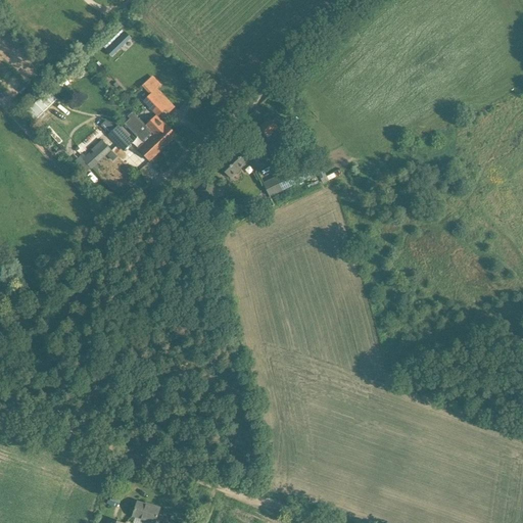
[(125,31),(105,50),(111,56),(131,37),(125,31)]
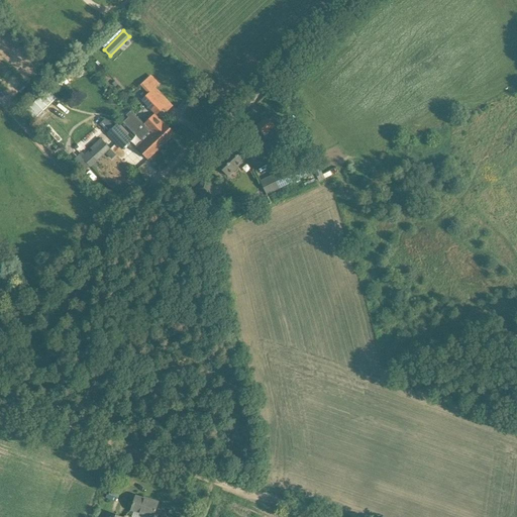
[(146,80),(141,84),(150,93),(156,88),(160,84),(152,77),(147,81),(146,80)]
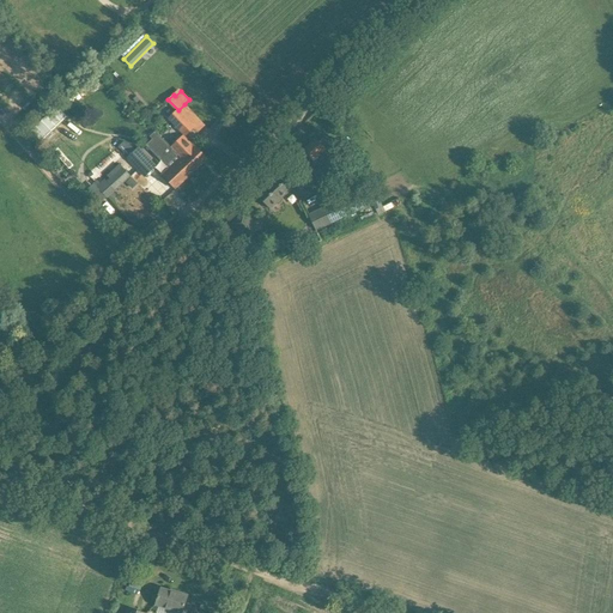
[(42,138),(62,120),(53,109),(32,128),(42,138)]
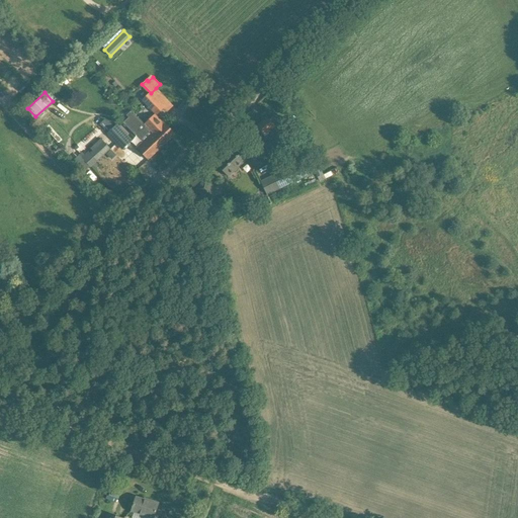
[(151,93),(150,94),(143,101),(157,115),(165,107),(151,93)]
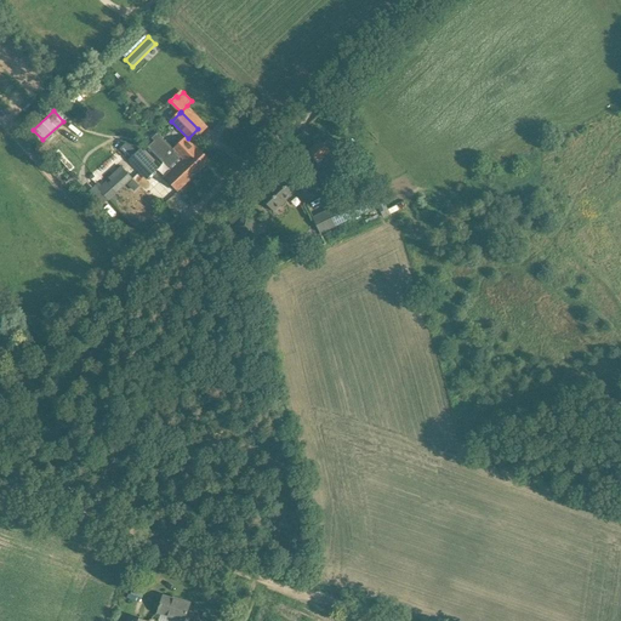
[(174,149),(166,142),(158,132),(152,137),(154,141),(147,147),(161,163),(163,163),(170,170),(163,175),(178,192),(197,174),(182,159),(174,149)]
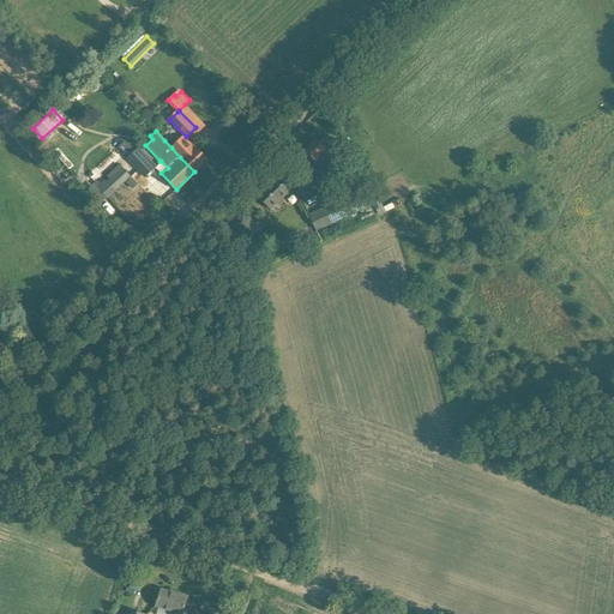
[(118,138),(104,149),(109,155),(122,143),(118,138)]
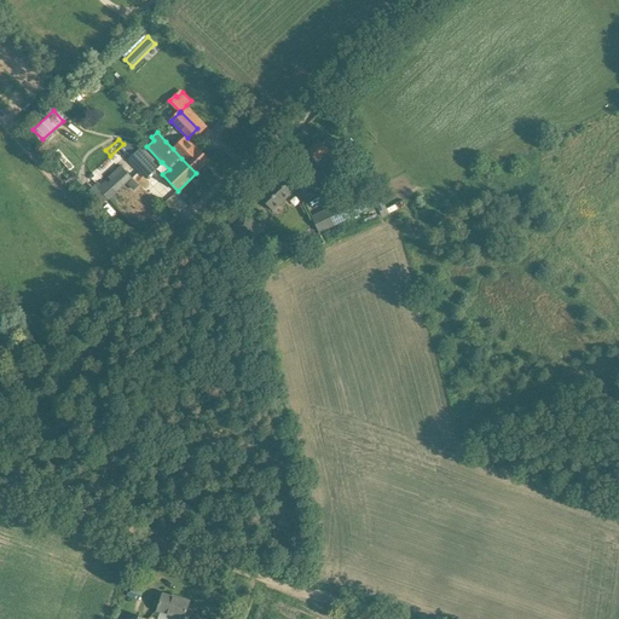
[(209,161),(195,145),(192,149),(184,139),(173,149),(181,158),(196,173),(209,161)]
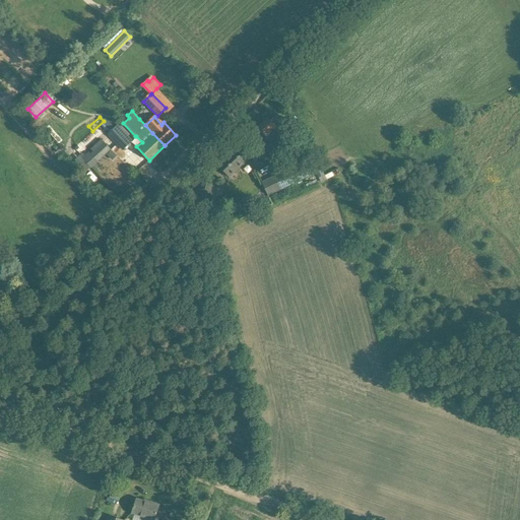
[(274,146),(279,141),(287,150),(297,143),(290,137),(288,139),(268,118),(257,128),(274,146)]
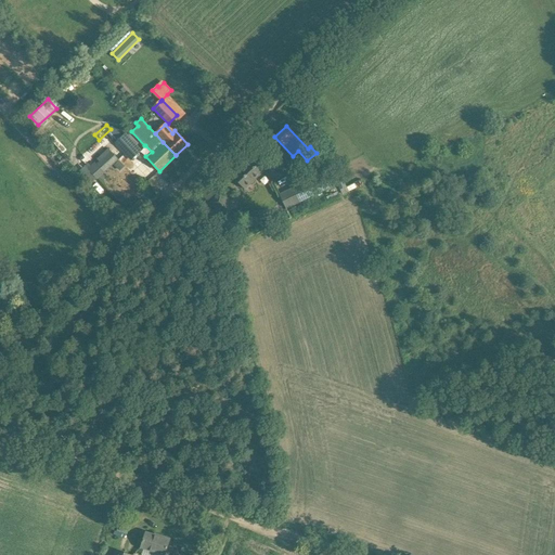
[(141,152),(125,134),(115,143),(132,160),(141,152)]
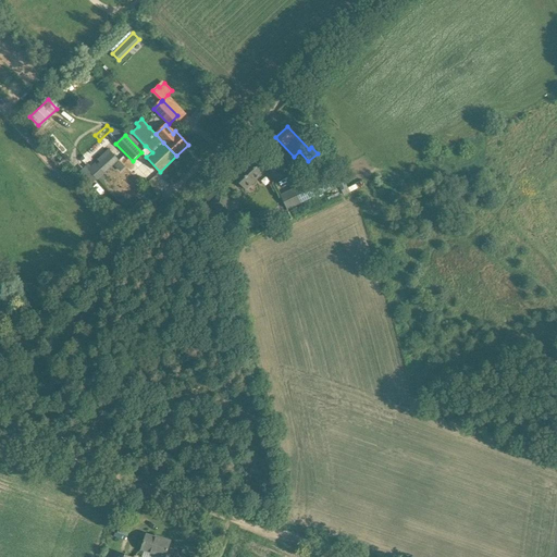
[(91,185),(119,159),(111,150),(83,176),(91,185)]
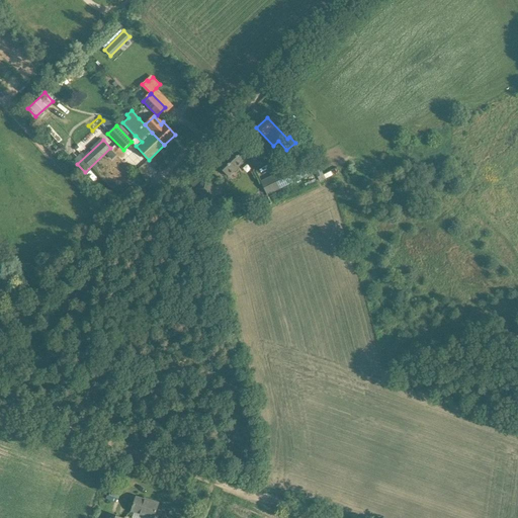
[(229,176),(247,159),(249,157),(238,146),(218,165),(229,176)]
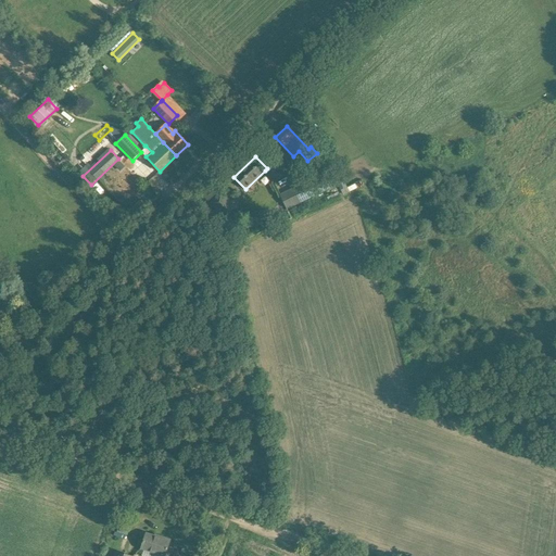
[(289,168),(278,158),(267,168),(265,171),(275,181),(289,168)]
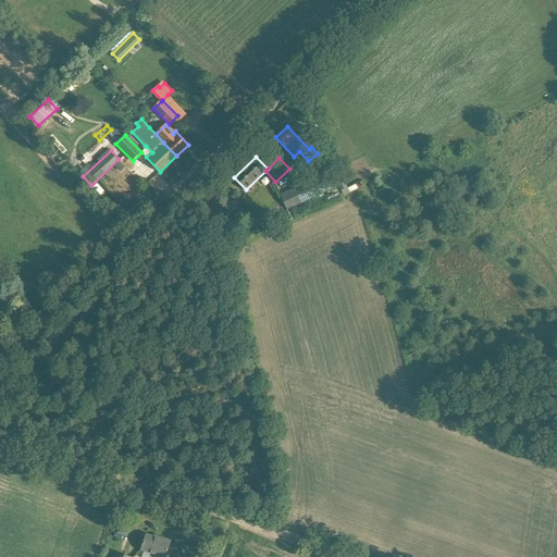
[(120,161),(114,165),(120,172),(125,168),(120,161)]
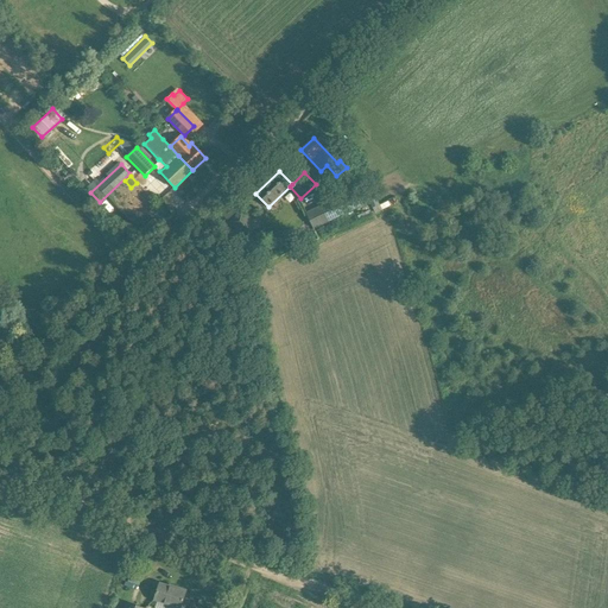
[(366,201),(365,196),(359,185),(305,213),(314,227),(366,201)]
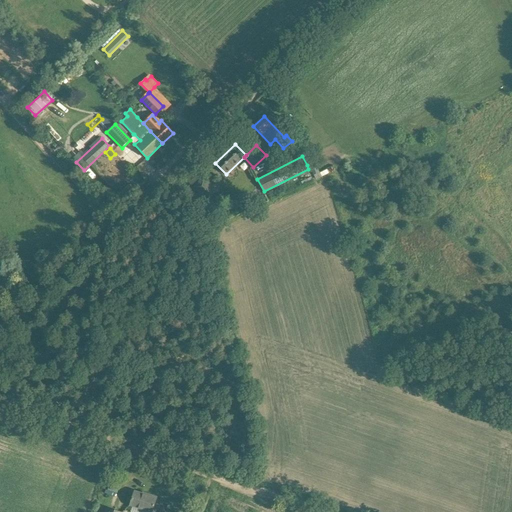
[(316,165),(310,168),(313,175),(319,172),(316,165)]
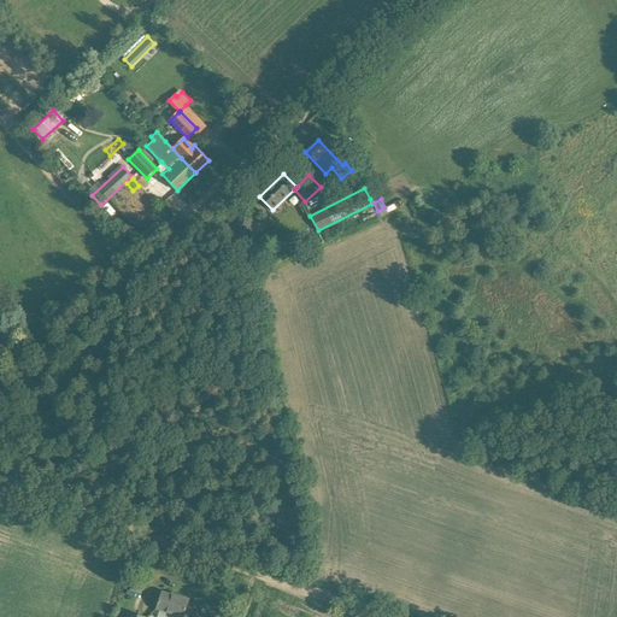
[(163,592),(157,609),(159,610),(182,616),(183,616),(189,599),(178,595),(178,597),(163,592)]
